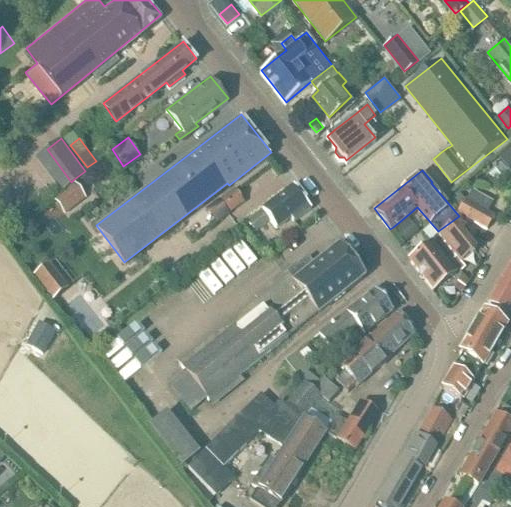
[(62,189),(53,195),(64,211),(86,194),(74,179),(71,182),(62,189)]
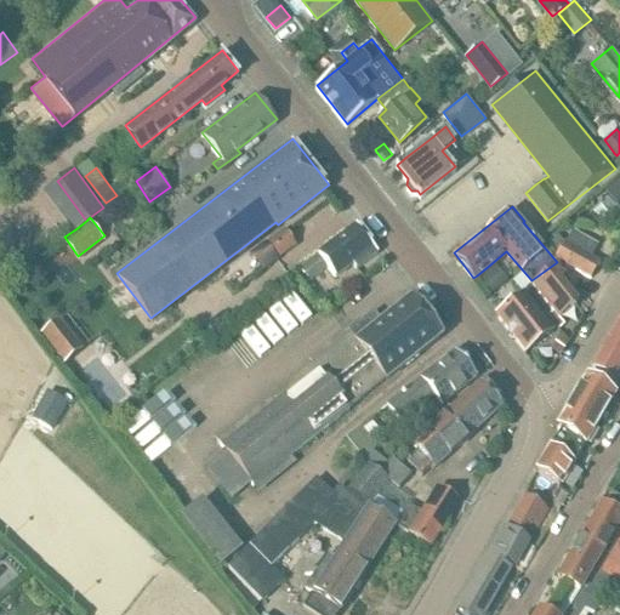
[(319,250),(300,263),(311,277),(329,263),(337,274),(354,261),(357,265),(377,249),(356,222),(319,250)]
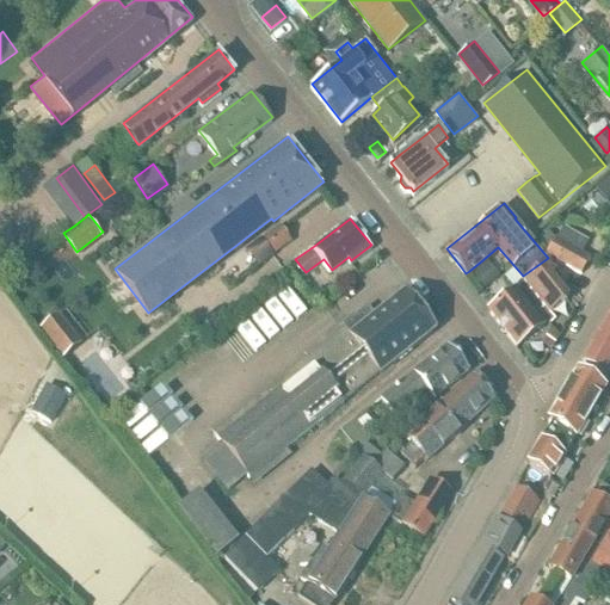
[(258,259),(289,238),(279,224),(260,238),(262,239),(250,248),(258,259)]
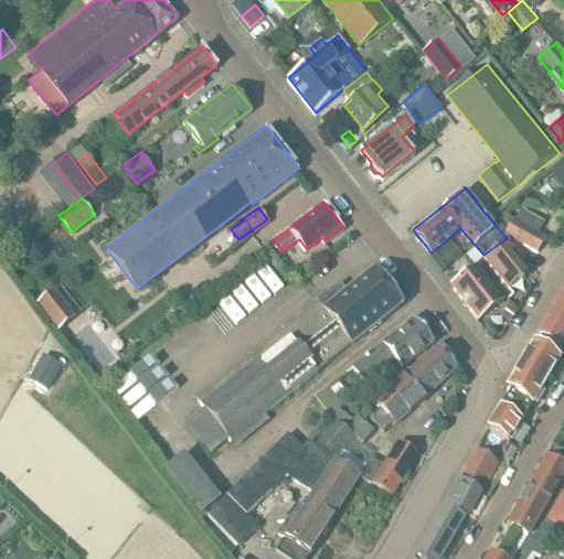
[(538,249),(546,234),(514,216),(506,230),(538,249)]
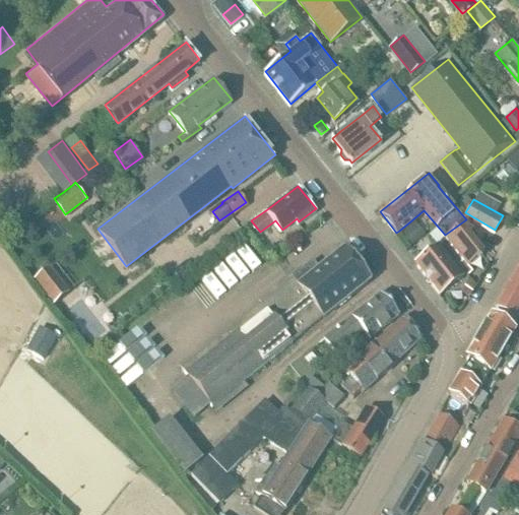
[(466,219),(445,235),(454,247),(462,257),(459,260),(468,272),(472,268),(469,263),(483,251),(475,241),(480,237),(466,219)]
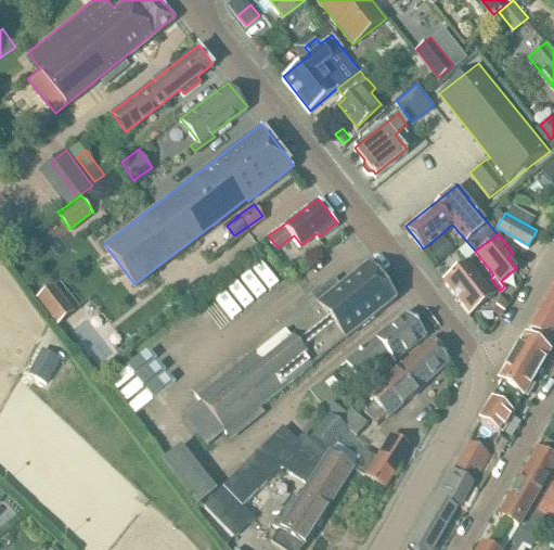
[(438,237),(426,246),(438,260),(450,251),(438,237)]
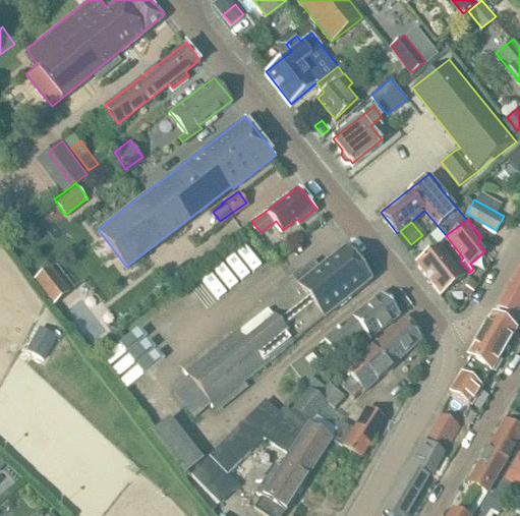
[(441,292),(455,281),(464,274),(440,243),(416,262),(441,292)]
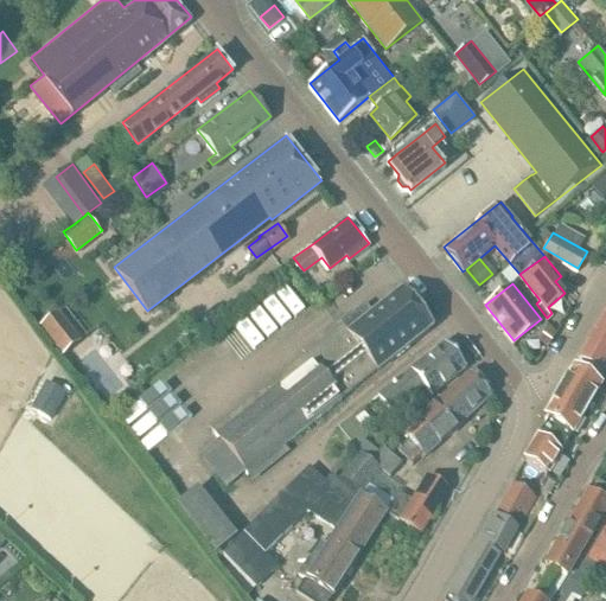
[(433,325),(402,286),(370,311),(363,301),(350,312),(349,311),(338,319),(340,323),(304,351),(304,352),(211,426),(217,433),(248,472),(343,396),(376,368),(377,369),(433,325)]
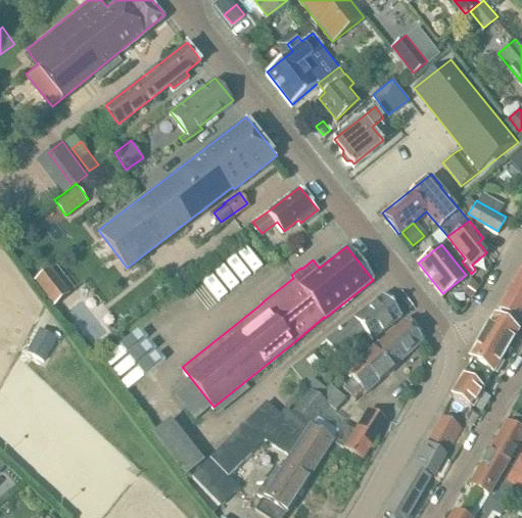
[(79,305),(69,292),(50,267),(34,279),(54,303),(54,302),(75,327),(95,312),(87,300),(79,305)]
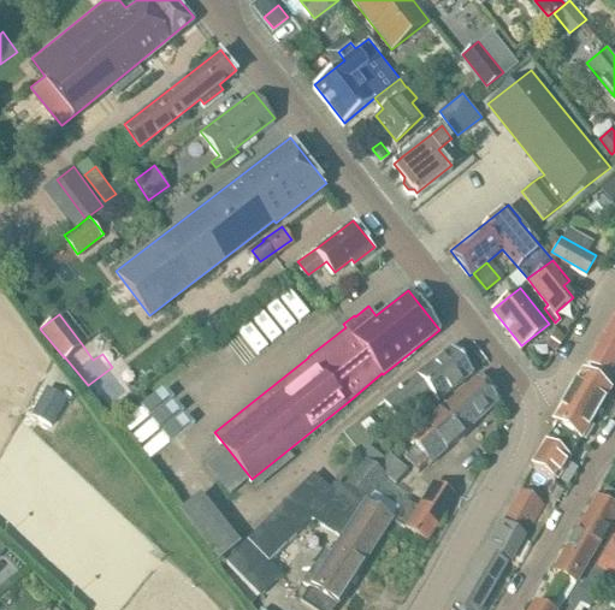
[(614,317),(587,362),(610,377),(614,368),(614,317)]
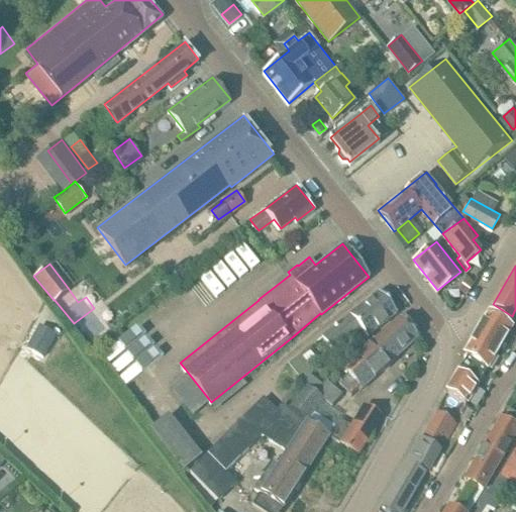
[(458,287),(467,293),(475,281),(475,280),(467,275),(458,287)]
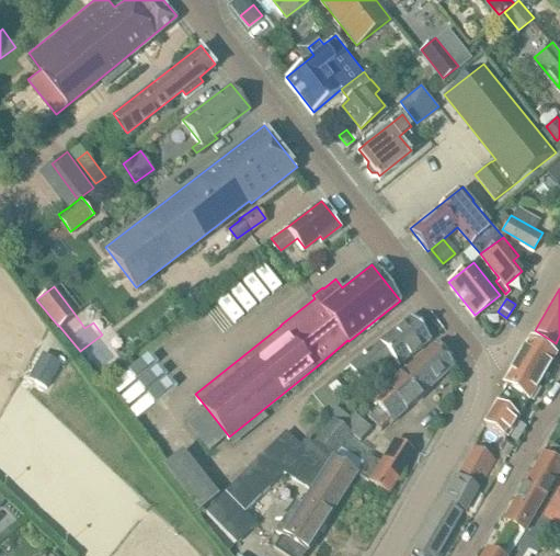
[(399,362),(431,337),(411,314),(349,362),(362,378),(392,354),(399,362)]
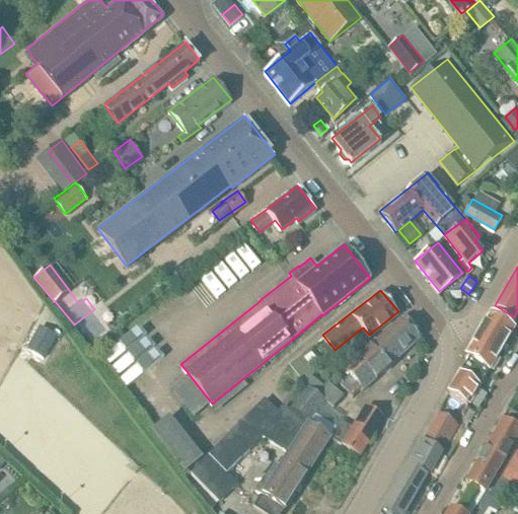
[(489,369),(514,327),(491,312),(465,355),(469,357),(449,389),(468,401),(488,369),(489,369)]
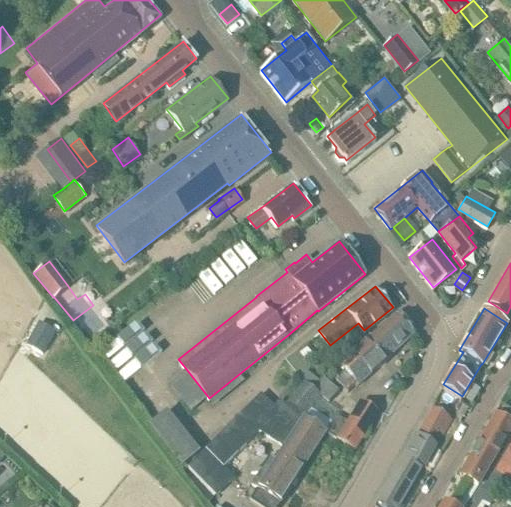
[(358,383),(414,332),(396,311),(340,362),(344,367),(343,371),(337,376),(348,388),(356,381),(358,383)]
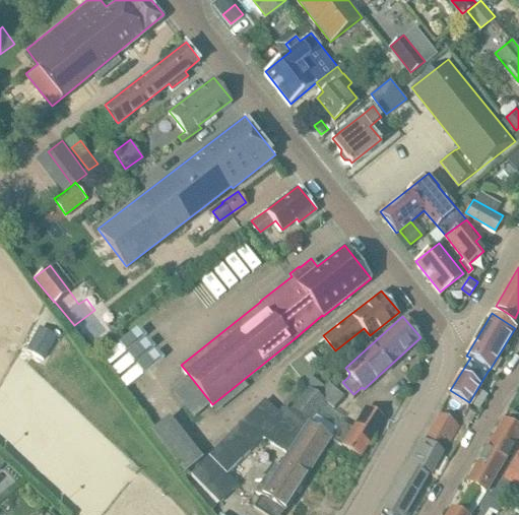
[(31,349),(43,357),(56,333),(45,326),(31,349)]
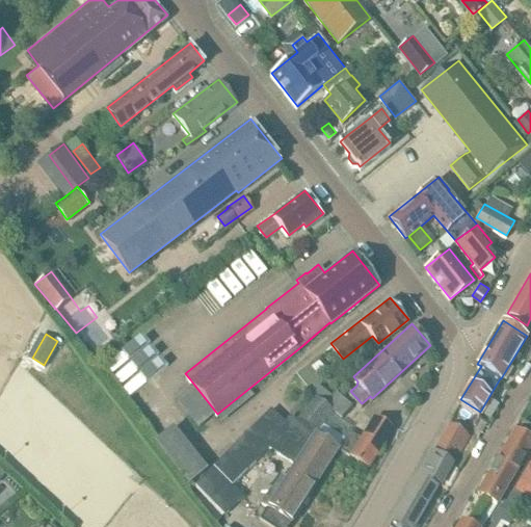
[(334,393),(320,383),(323,379),(309,361),(296,371),(312,391),(316,394),(296,417),(291,413),(285,419),(271,405),(190,486),(216,520),(221,515),(243,494),(233,482),(269,446),(295,462),(287,474),(280,470),(261,501),(267,506),(260,517),(274,526),(286,526),(292,519),(340,445),(347,433),(326,420),(335,410),(342,416),(352,402),(337,389),(334,393)]
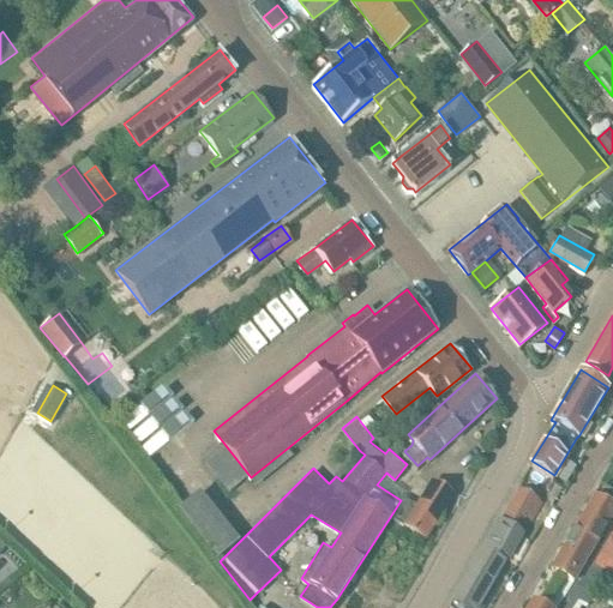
[(425,536),(454,492),(432,477),(403,522),(425,536)]
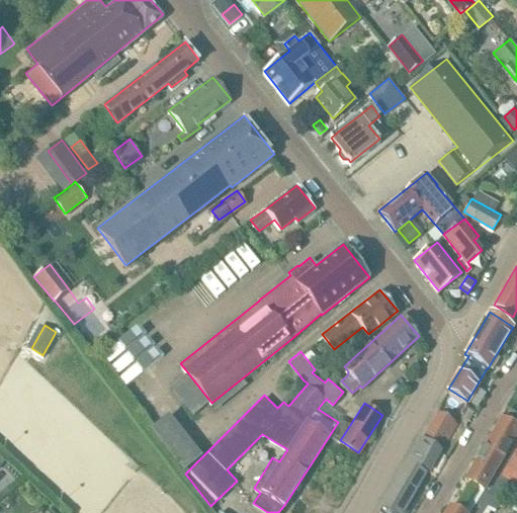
[(396,512),(405,512),(430,469),(457,422),(438,410),(411,457),(383,506),(396,512)]
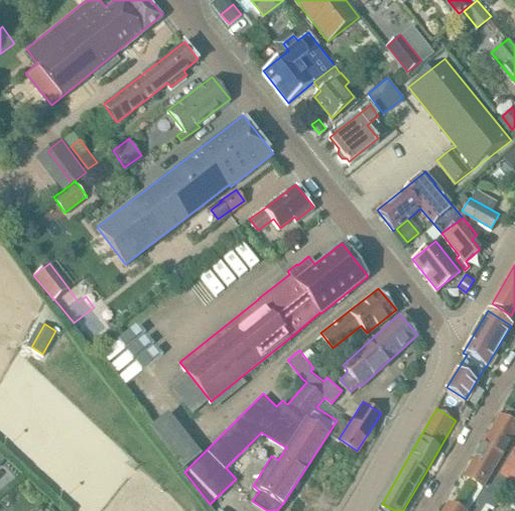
[(488,489),(499,471),(514,442),(514,421),(500,413),(464,476),(475,482),(488,489)]
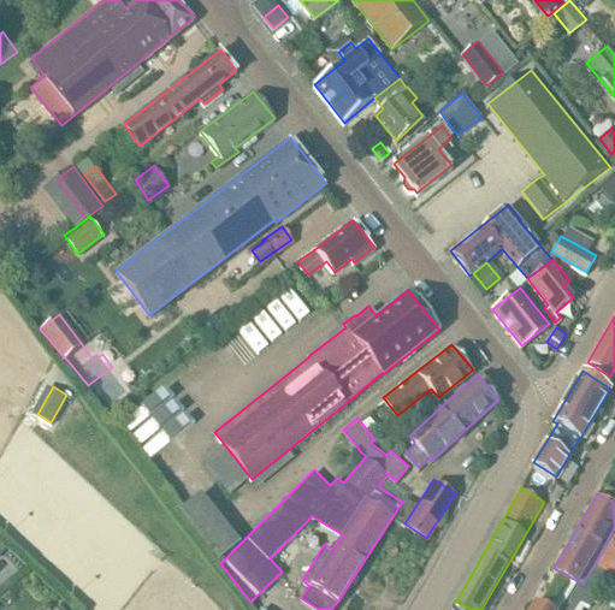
[(614,528),(596,562),(614,572),(614,528)]
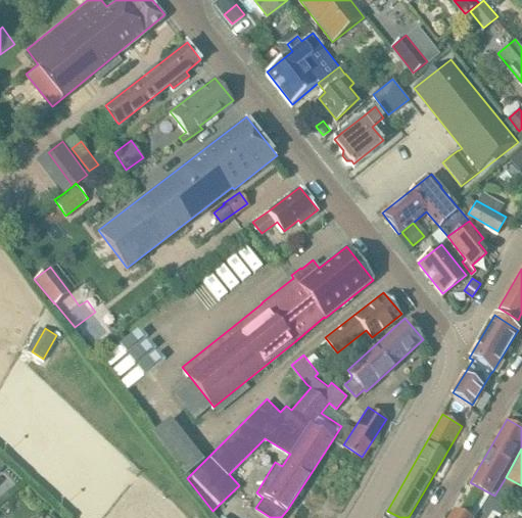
[(497,498),(491,507),(502,512),(503,513),(511,500),(519,505),(521,506),(521,485),(506,477),(494,496),(495,496),(497,498)]
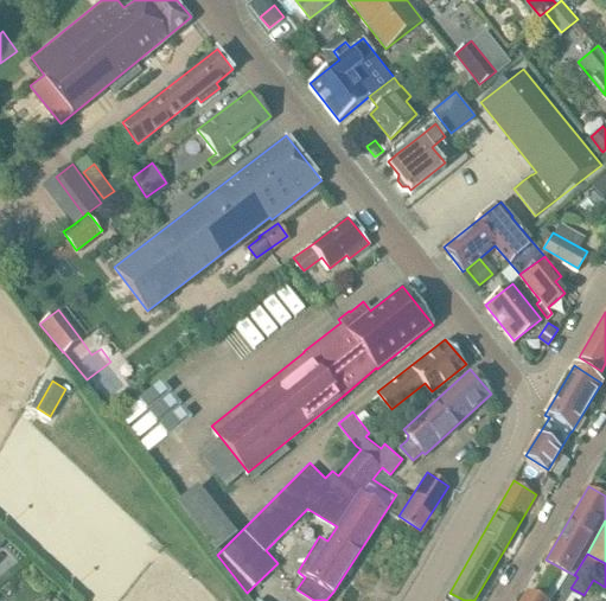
[(559,567),(541,598),(546,600),(563,600),(571,588),(578,577),(575,575),(574,575),(559,567)]
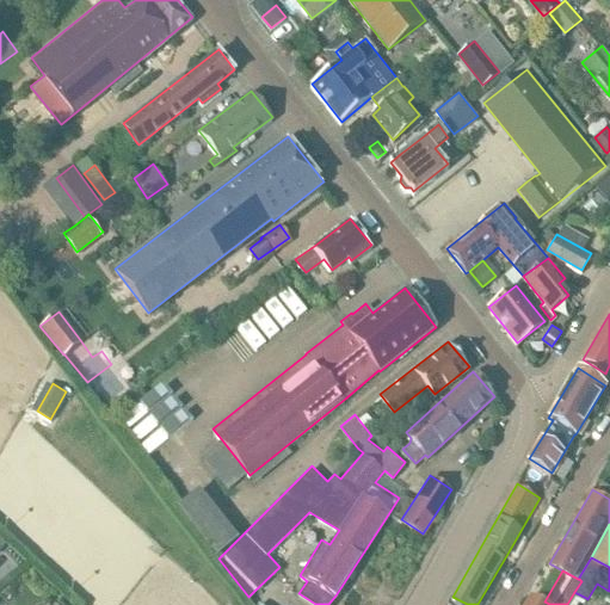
[(549,604),(544,602),(530,593),(522,604),(549,604)]
